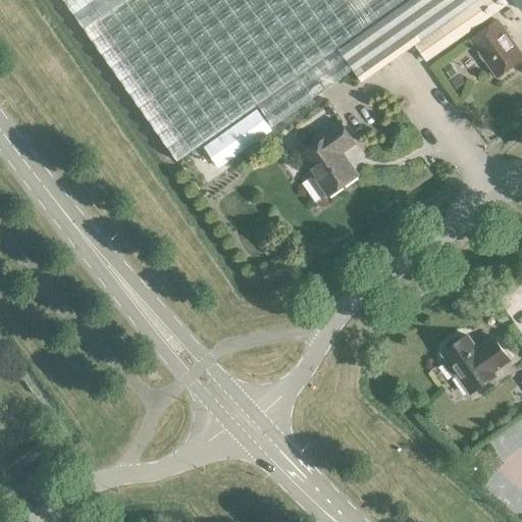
[(63,0),(178,163),(192,154),(259,106),(274,128),(354,72),(361,83),(414,45),(426,62),(507,5),(503,0),(63,0)]
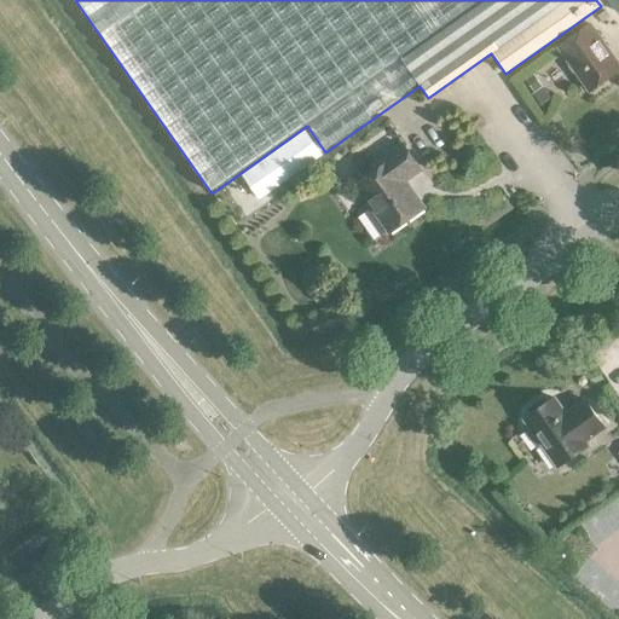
[(618,70),(618,64),(590,24),(557,47),(589,92),(618,70)]
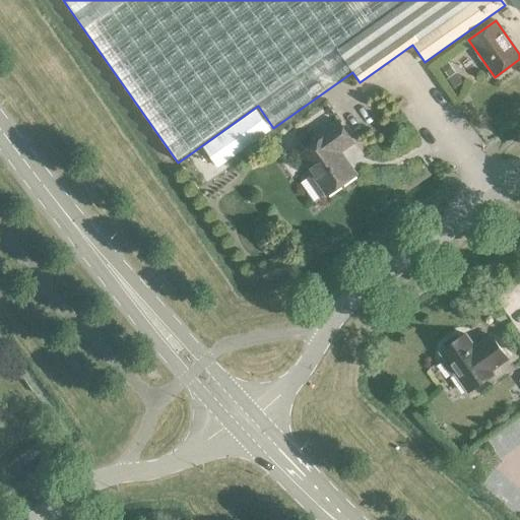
[(449,63),(442,67),(449,77),(455,72),(449,63)]
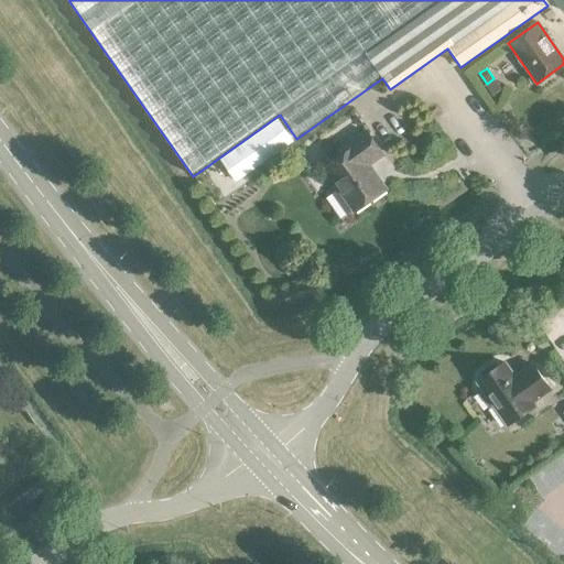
[(354,213),(386,190),(369,165),(382,155),(367,132),(351,143),(355,149),(325,170),(338,190),(326,198),(340,218),(353,210),(354,213)]
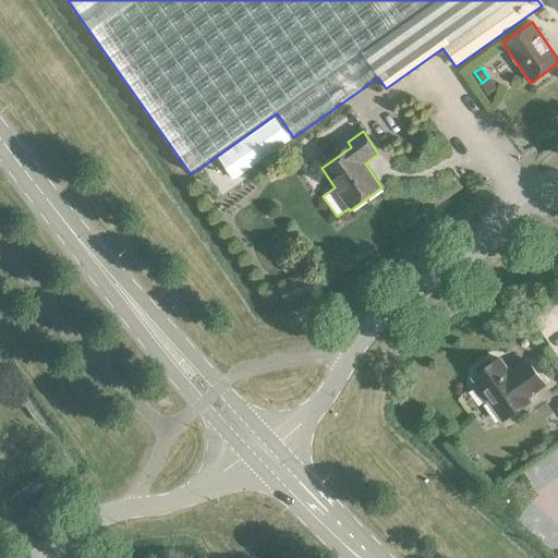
[(528,399),(545,386),(528,361),(510,374),(499,359),(493,364),(489,361),(476,370),(480,373),(472,378),(477,386),(474,389),(484,403),(488,400),(502,421),(530,402),(528,399)]
